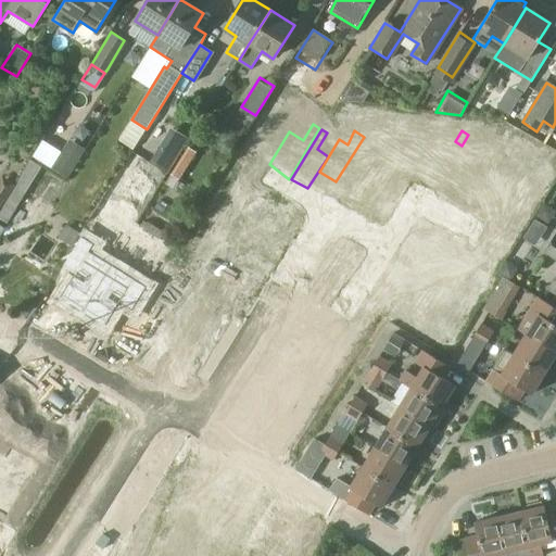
[(469,136),(438,186),(455,198),(474,167),(463,160),(475,139),(469,136)]
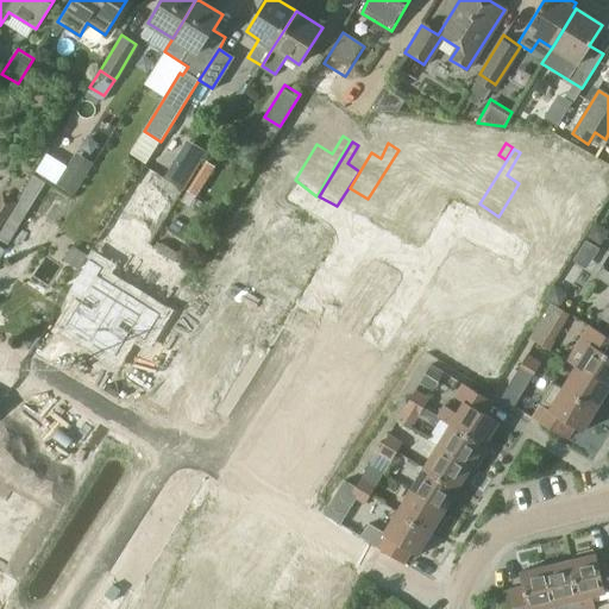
[(400,150),(369,199),(390,211),(414,176),(400,168),(409,156),(400,150)]
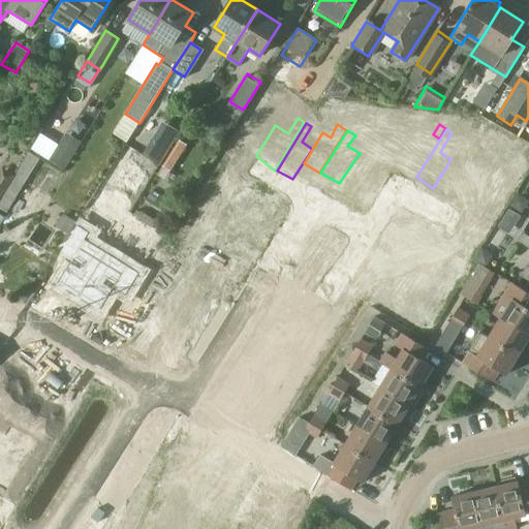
[(38,132),(29,147),(48,159),(57,144),(38,132)]
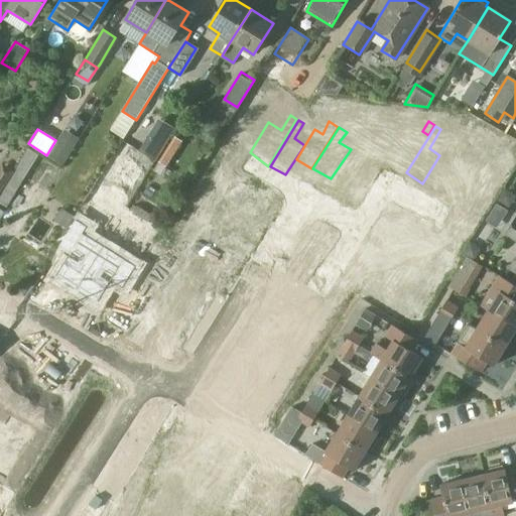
[(60,162),(74,142),(61,134),(48,155),(60,162)]
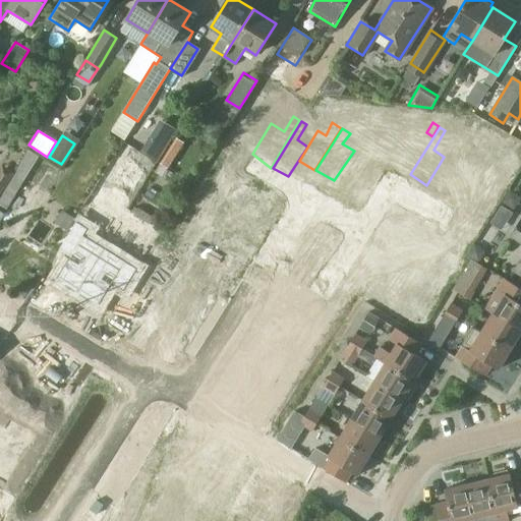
[(171,135),(155,163),(165,169),(181,142),(171,135)]
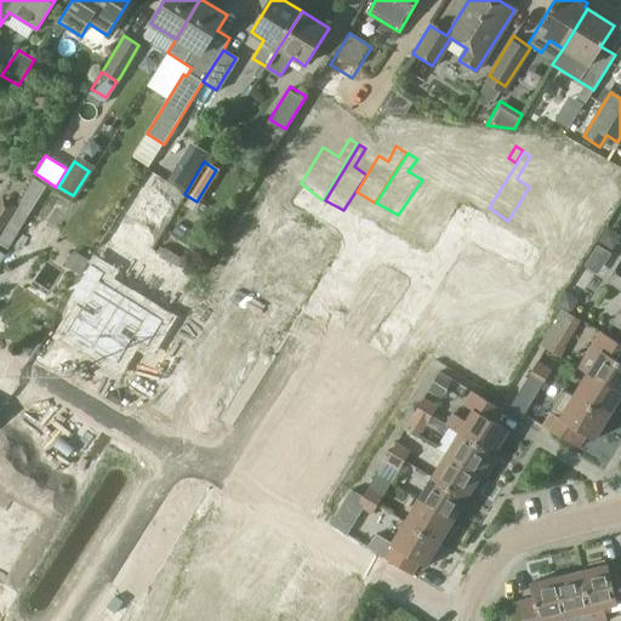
[(480,163),(457,201),(483,217),(506,178),(480,163)]
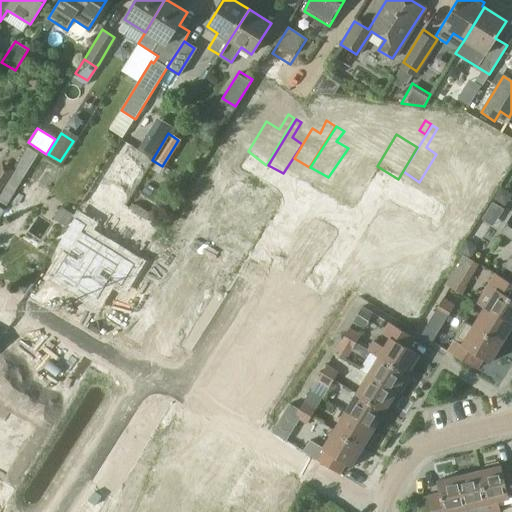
[(439,152),(420,182),(440,191),(469,144),(461,138),(449,159),(439,152)]
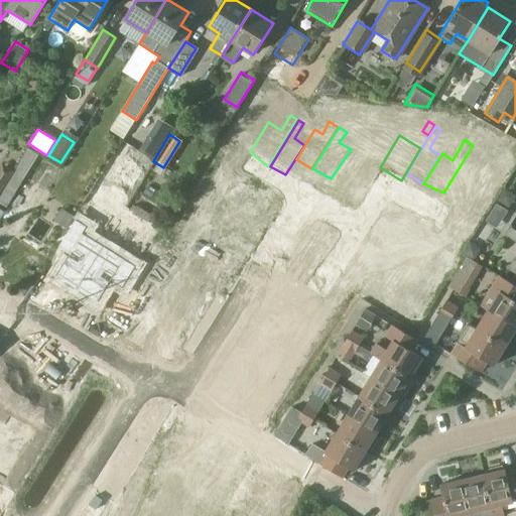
[(225,147),(221,155),(235,165),(229,182),(261,205),(274,180),(225,147)]
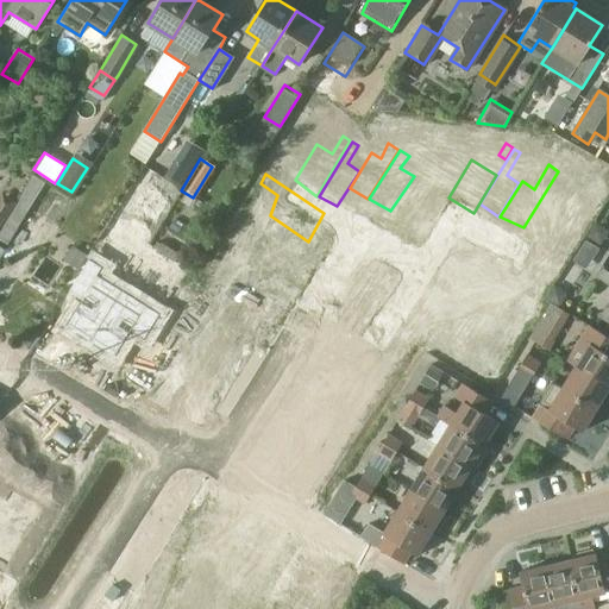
[(33,175),(18,201),(30,208),(45,183),(33,175)]
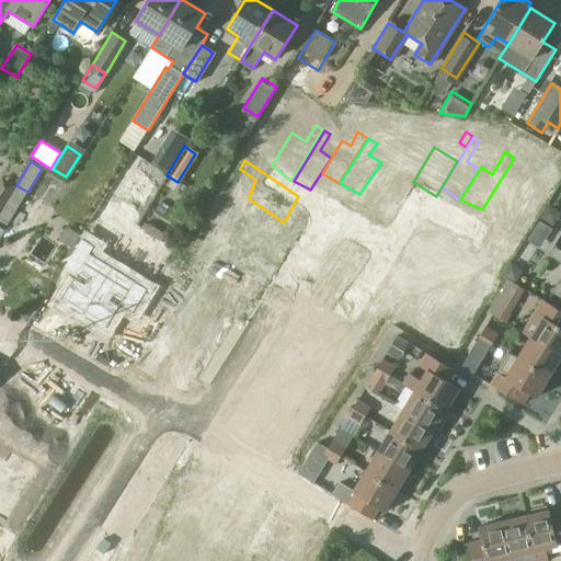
[(2,178),(0,181),(0,207),(14,185),(2,178)]
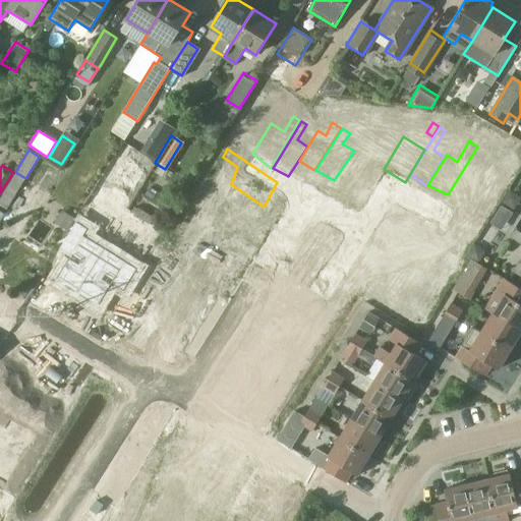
[(206,189),(198,201),(248,234),(262,209),(230,185),(220,201),(206,189)]
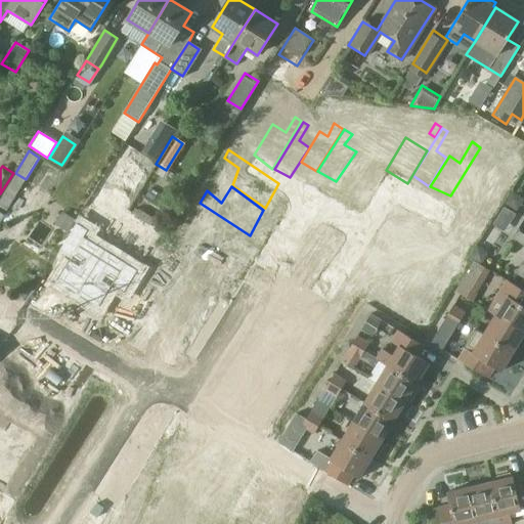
[(199,204),(193,212),(211,223),(205,235),(238,258),(250,236),(199,204)]
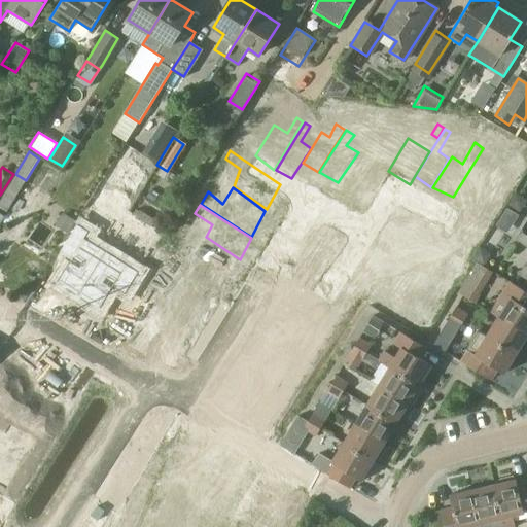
[(403,207),(390,227),(435,257),(438,252),(424,242),(435,226),(403,207)]
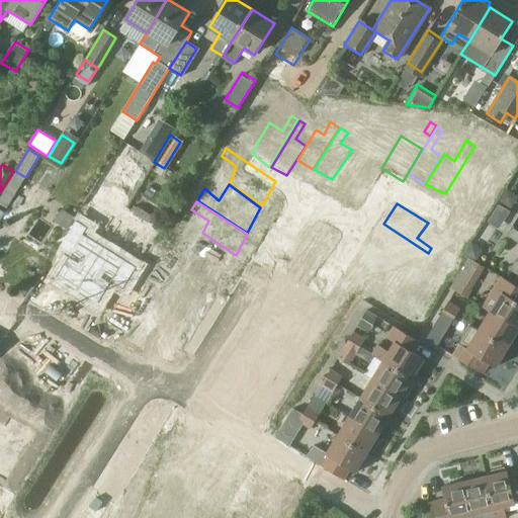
[(498,205),(488,223),(499,230),(509,212),(498,205)]
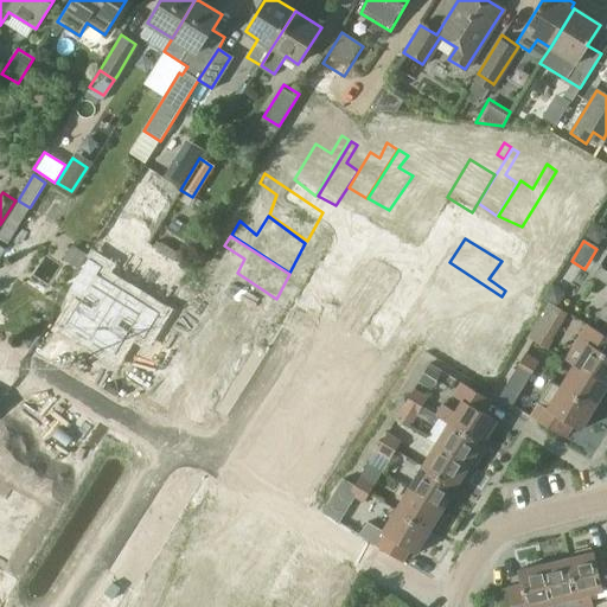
[(76,267),(84,254),(71,247),(64,260),(76,267)]
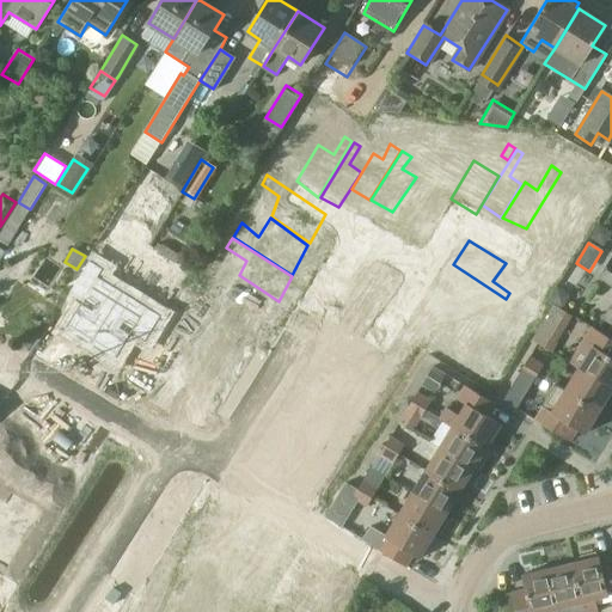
[(611,320),(611,259),(611,261),(601,277),(611,283),(611,306),(605,317),(611,320)]
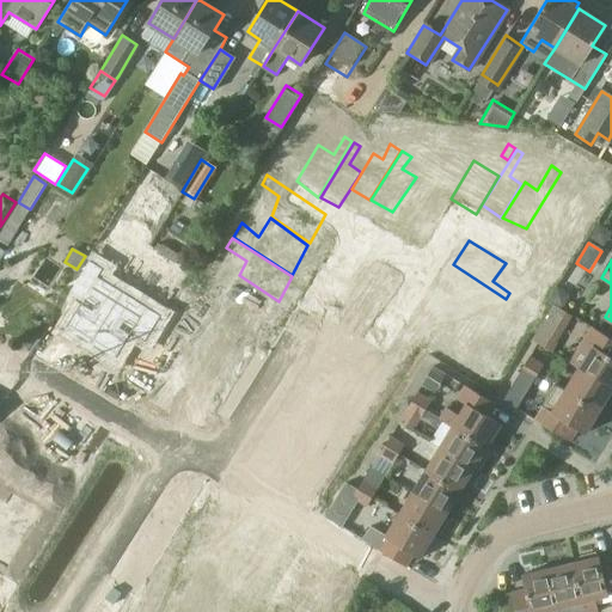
[(451,269),(438,292),(472,313),(483,298),(499,308),(503,301),(451,269)]
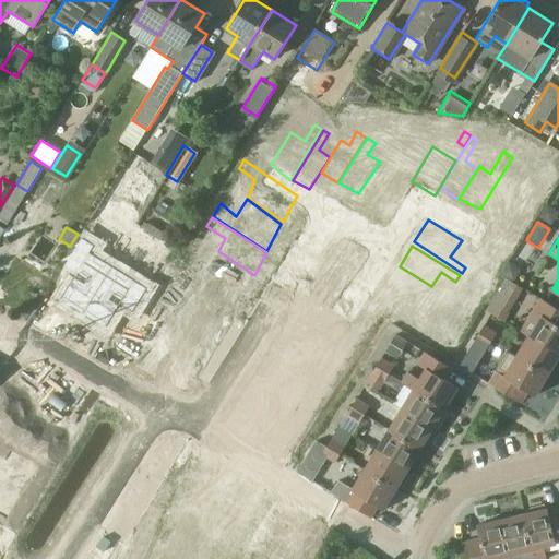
[(88,254),(64,292),(87,306),(110,269),(88,254)]
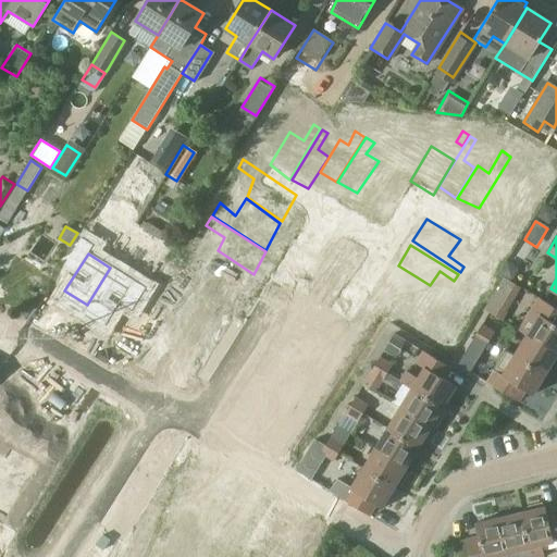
[(110,268),(87,305),(109,318),(132,282),(110,268)]
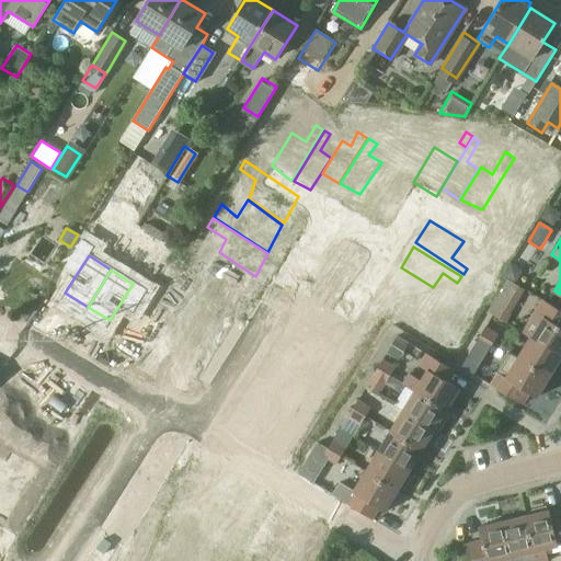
[(399,273),(386,294),(418,311),(426,300),(441,311),(446,302),(399,273)]
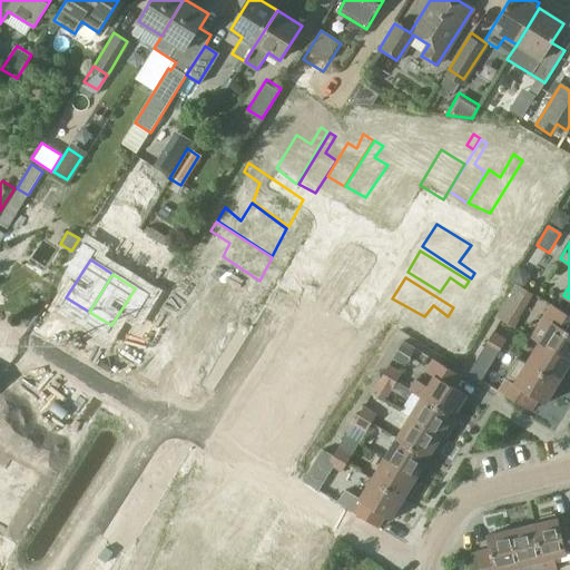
[(155,321),(140,346),(159,357),(179,325),(160,313),(165,306),(158,303),(149,317),(155,321)]
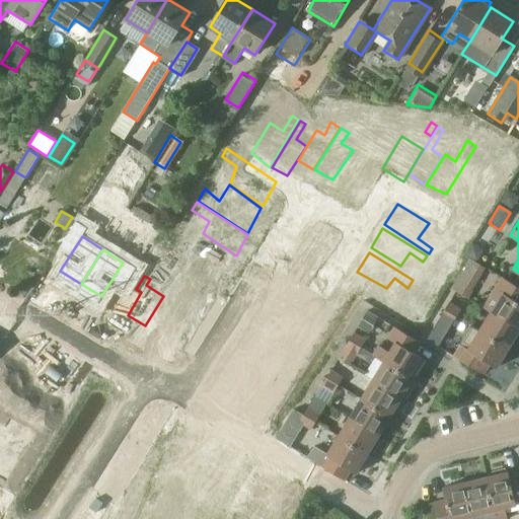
[(491,312),(518,329),(518,287),(502,278),(483,308),(491,312)]
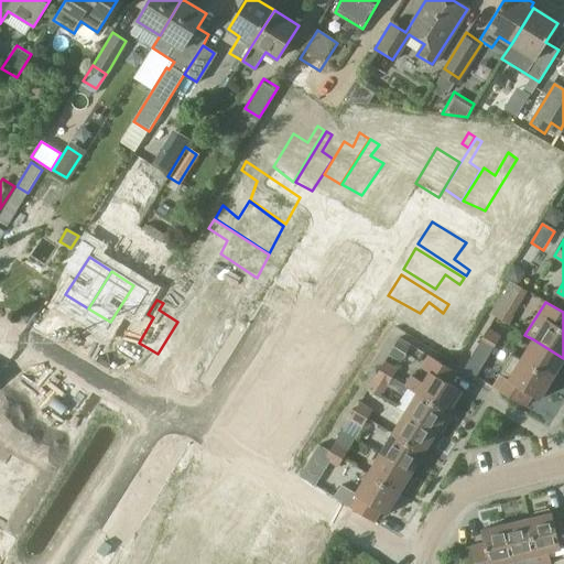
[(507,324),(511,316),(499,308),(495,316),(507,324)]
